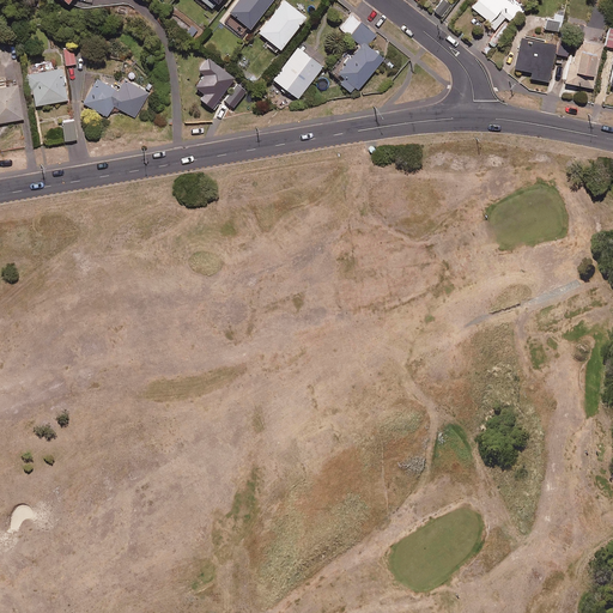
[(269,0),(236,0),(229,11),(249,26),(269,0)]
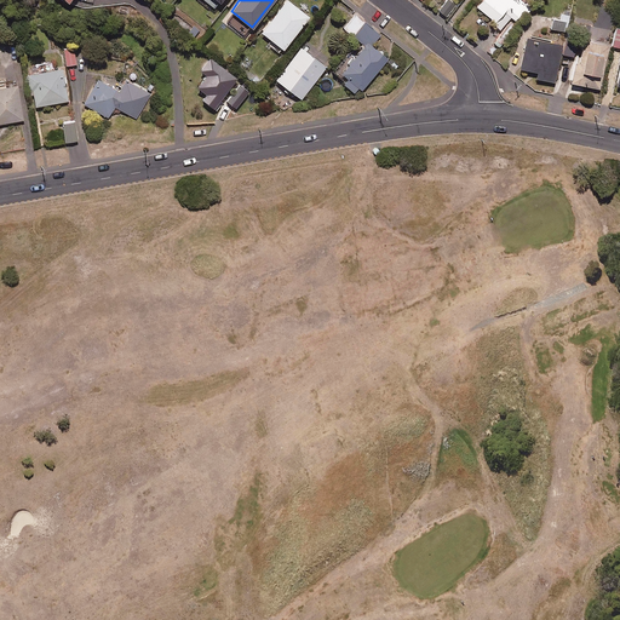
[(309,16),(288,0),(286,0),(262,32),(282,49),(309,16)]
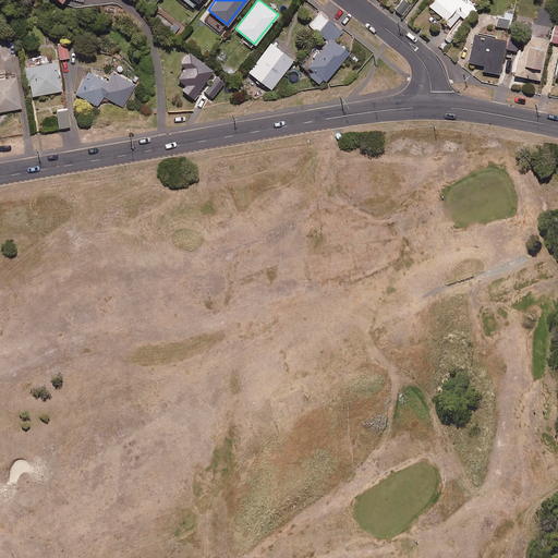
[(410,3),(405,0),(400,0),(393,9),(401,14),(410,3)]
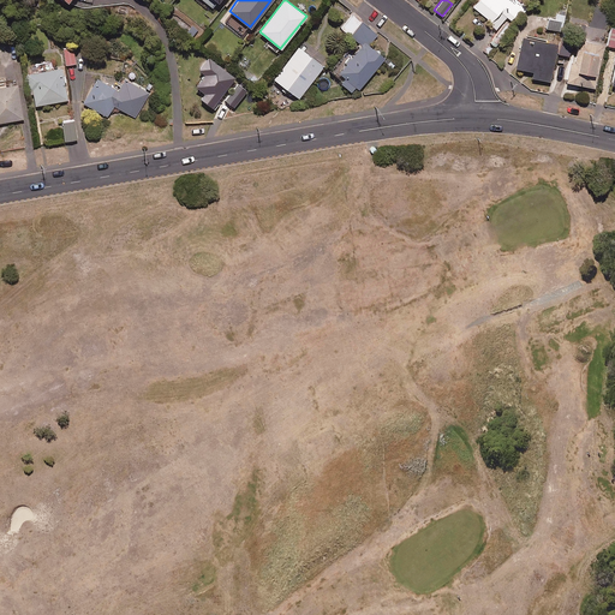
[(475,0),(472,5),(499,27),(507,16),(511,19),(523,4),(517,0),(475,0)]
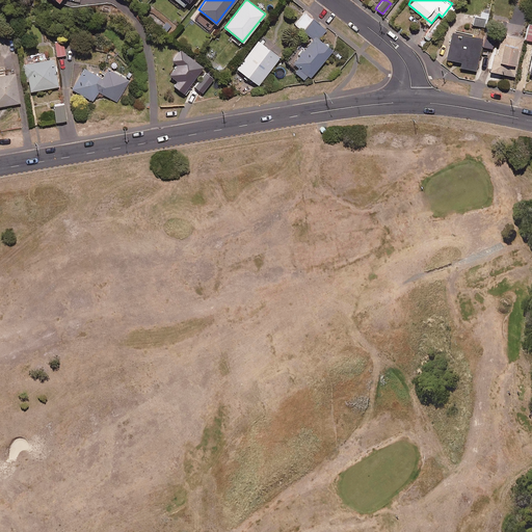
[(529,0),(494,0),(490,19),(510,23),(507,33),(500,32),(495,54),(493,53),(489,70),(514,75),(523,37),(531,40),(531,23),(525,22),(529,0)]
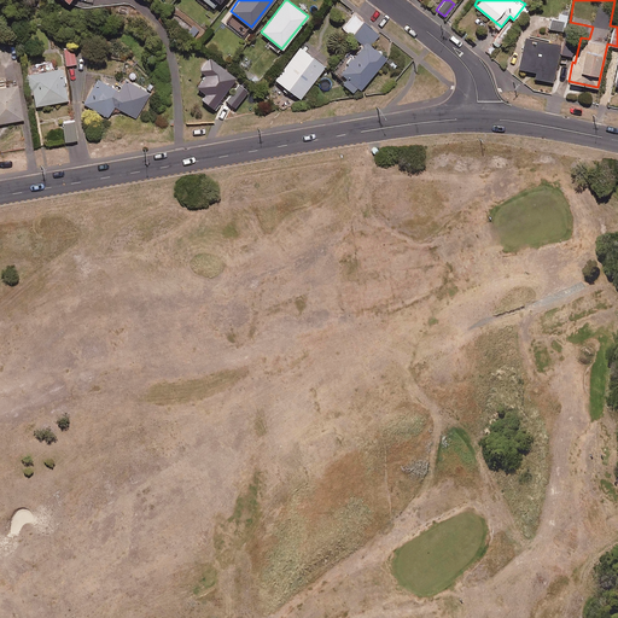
[(379,33),(355,12),(343,28),(361,42),(333,75),(356,94),(386,58),(371,44),(379,33)]
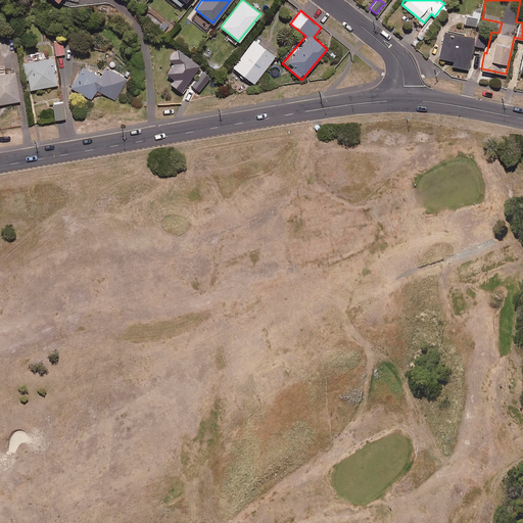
[(478,12),(473,11),(472,16),(466,15),(465,24),(476,26),(478,12)]
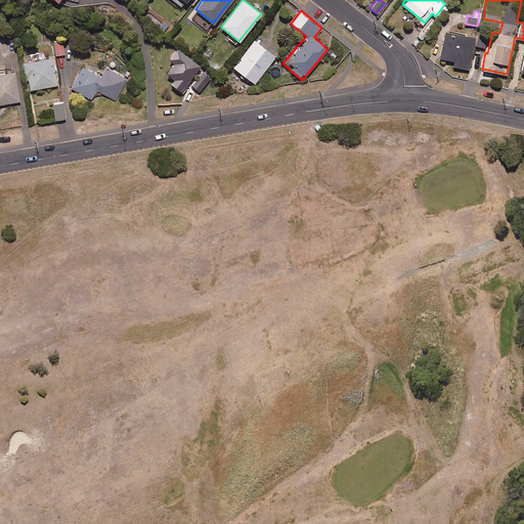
[(475,37),(445,31),(439,56),(454,59),(453,66),(468,69),(475,37)]
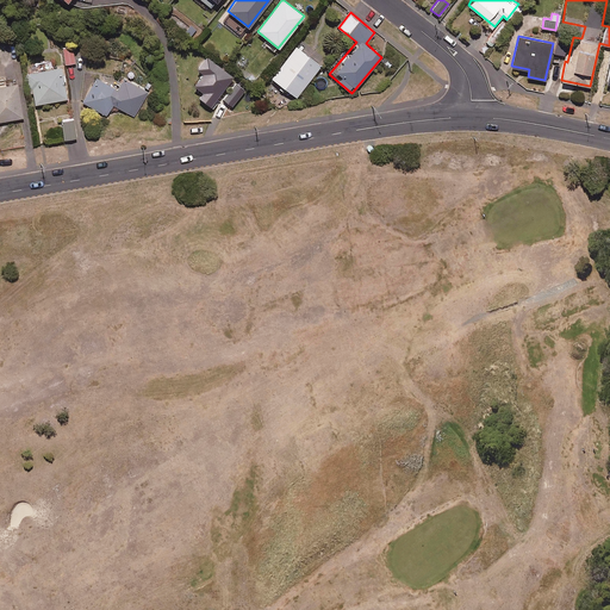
[(567,38),(556,36),(553,53),(564,55),(567,38)]
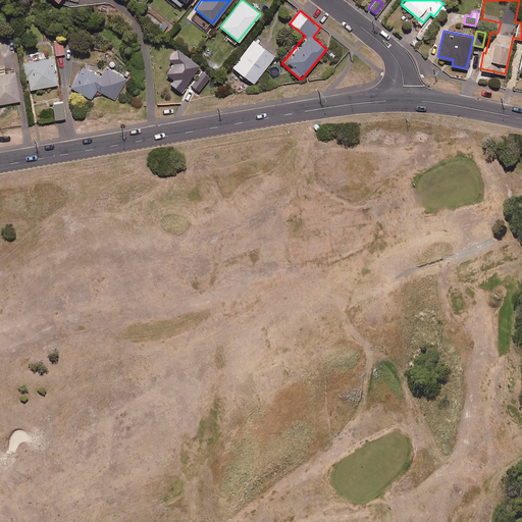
[(274,55),(253,39),(231,66),(253,83),(274,55)]
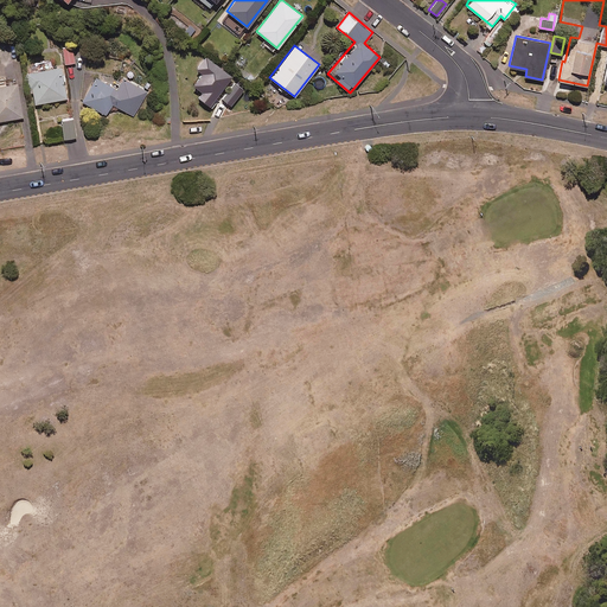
[(72,46),(62,48),(64,63),(75,62),(72,46)]
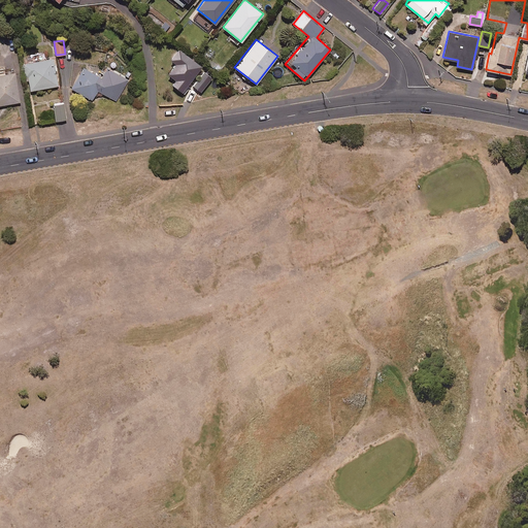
[(201,66),(179,48),(171,60),(176,64),(168,74),(175,79),(171,84),(182,92),(201,66)]
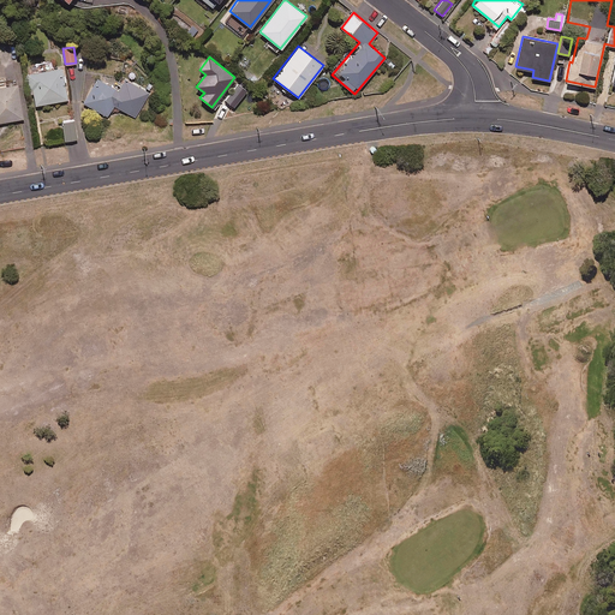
[(67,100),(61,67),(28,73),(34,106),(67,100)]
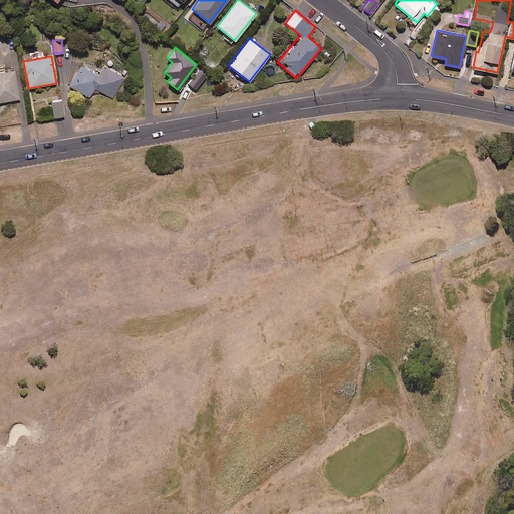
[(99,75),(81,64),(69,86),(90,98),(95,88),(113,99),(125,78),(104,65),(99,75)]
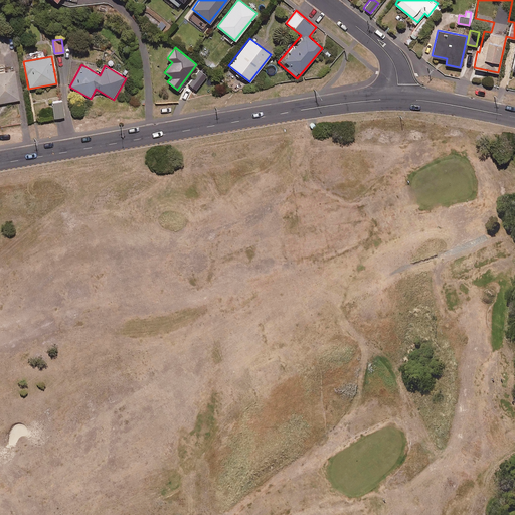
[(0,102),(19,99),(14,68),(0,70),(0,102)]
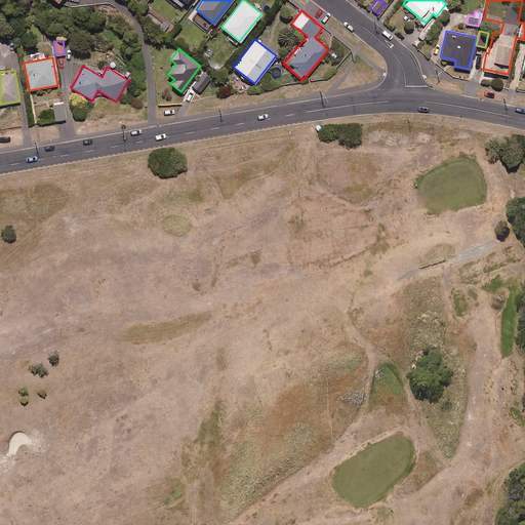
[(211,78),(204,72),(192,85),(199,91),(211,78)]
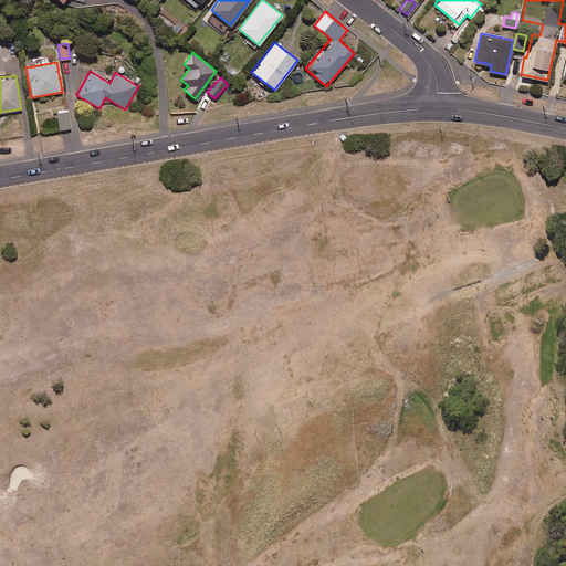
[(71,127),(67,109),(56,111),(60,129),(71,127)]
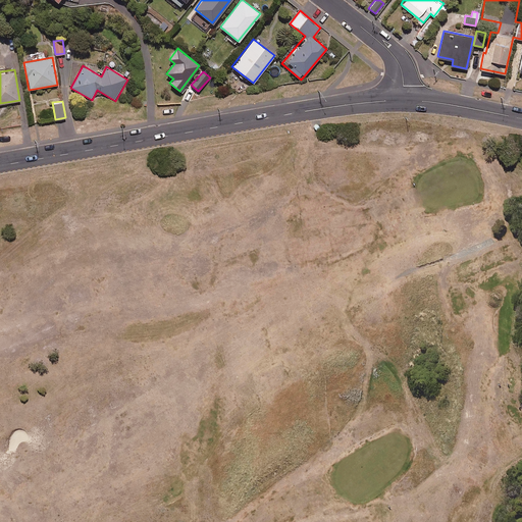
All buildings are outlined.
